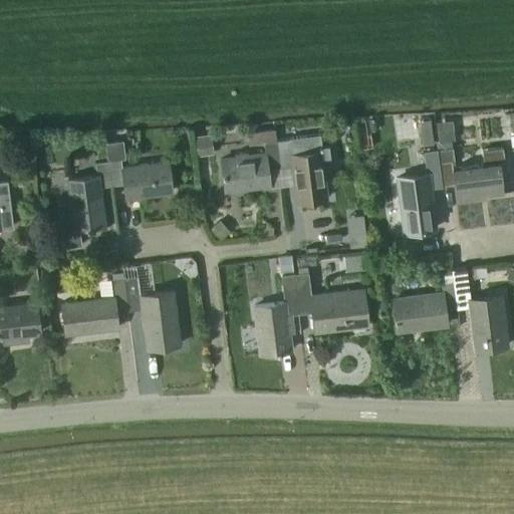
[(453,126),(437,129),(439,141),(455,139),(453,126)]
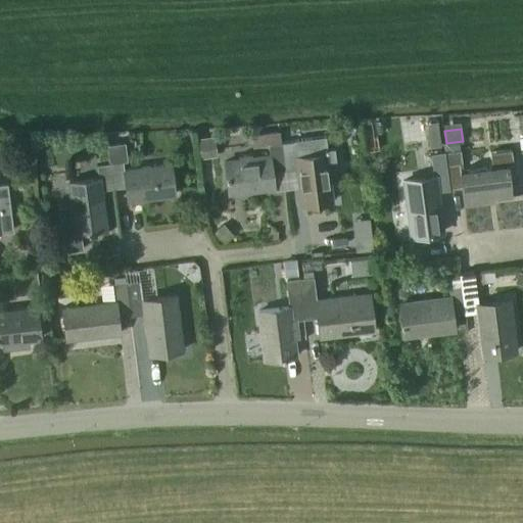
[(269,155),(224,161),(228,194),(274,188),(274,190),(286,189),(284,171),(281,142),(281,143),(280,132),(251,135),(252,147),(269,145),(270,155),(269,155)]
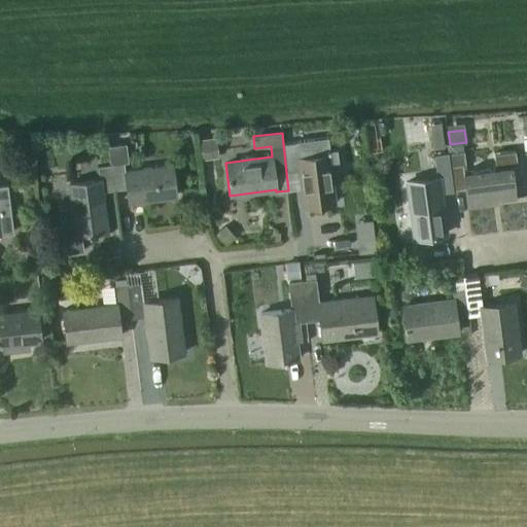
[(218,157),(216,137),(200,139),(202,160),(218,157)]
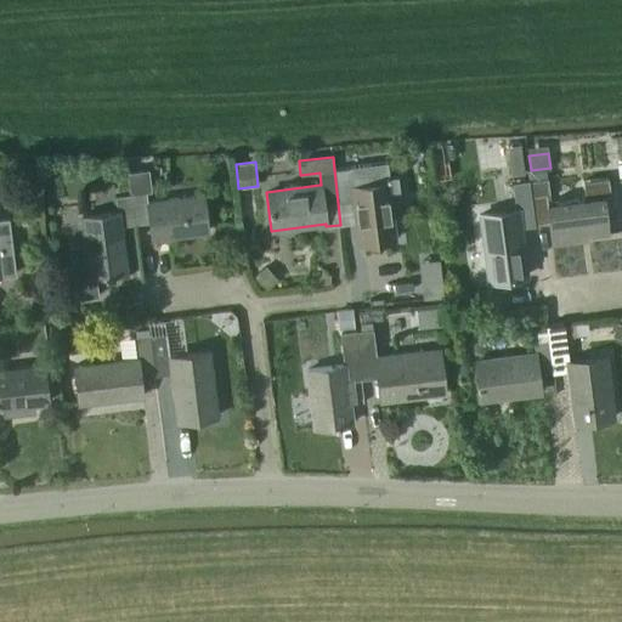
[(349,168),(334,169),(338,203),(352,202),(355,224),(357,244),(396,239),(390,197),(400,194),(397,176),(389,177),(386,162),(349,167),(349,168)]
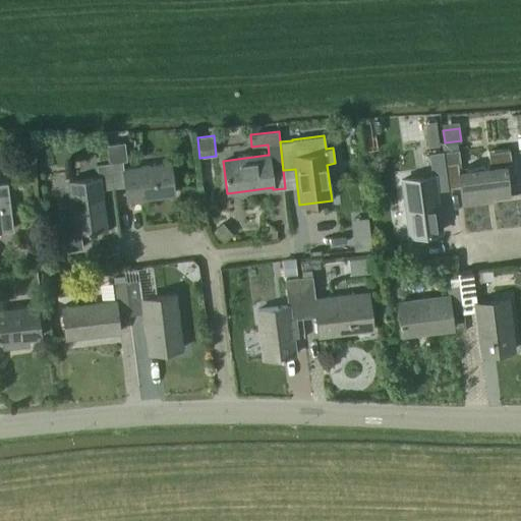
[(124,141),(107,143),(109,162),(122,161),(126,160),(124,141)]
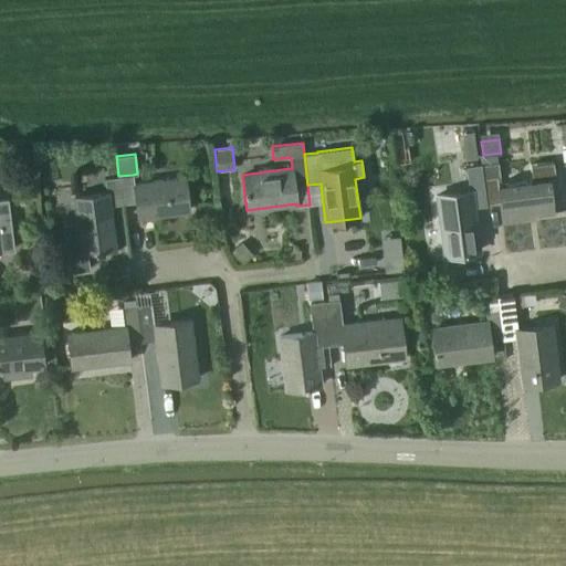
[(530,165),(532,180),(501,185),(498,161),(481,164),(486,205),(500,203),(502,219),(553,212),(548,179),(555,179),(554,161),(530,165)]
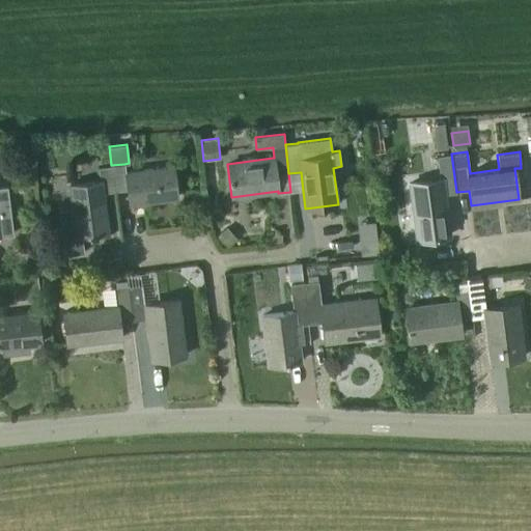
[(449,235),(444,194),(456,192),(451,154),(437,156),(440,179),(411,184),(418,240),(449,235)]
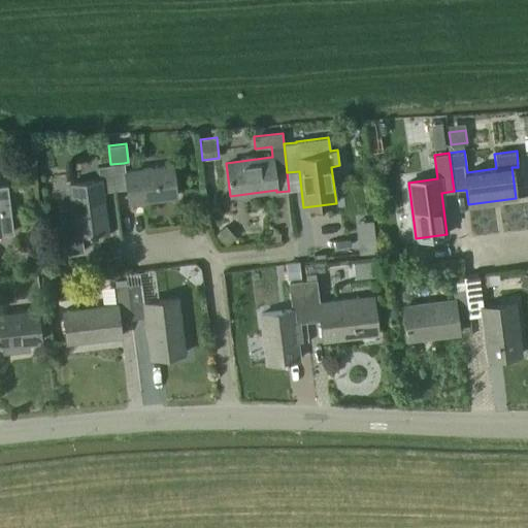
[(124,163),(110,164),(114,191),(127,189),(128,203),(176,197),(172,165),(126,171),(124,163)]
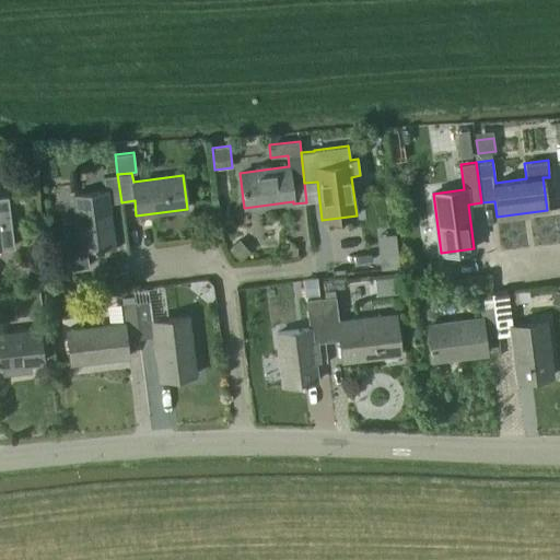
[(77,218),(61,220),(68,269),(89,266),(86,248),(114,244),(108,203),(121,202),(117,174),(103,176),(105,190),(73,195),(77,218)]
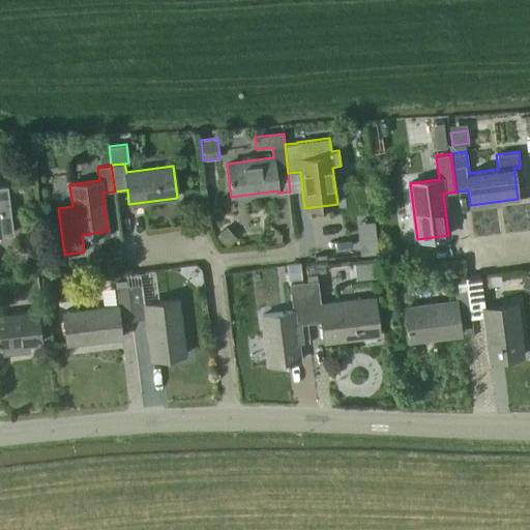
[(0,235),(2,235),(11,234),(5,187),(0,187),(0,235)]
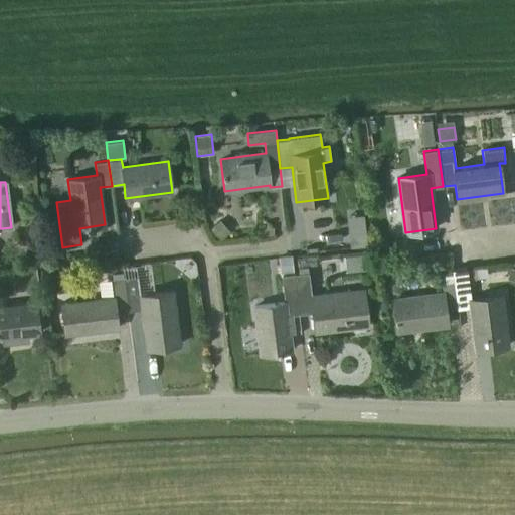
[(219,220),(211,229),(221,239),(229,230),(219,220)]
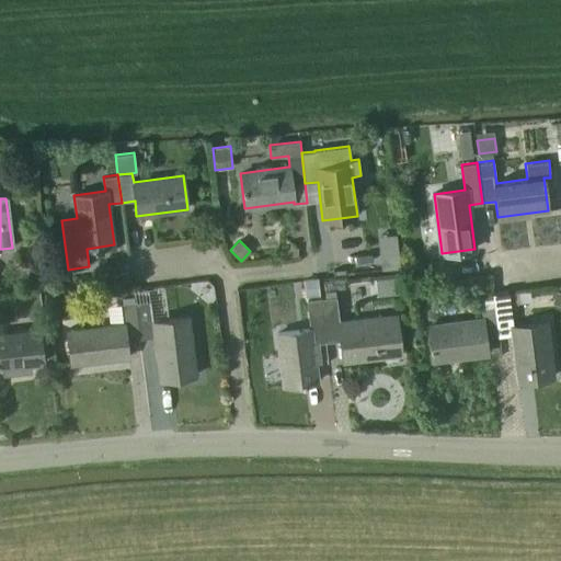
[(346,251),(348,270),(374,267),(371,249),(346,251)]
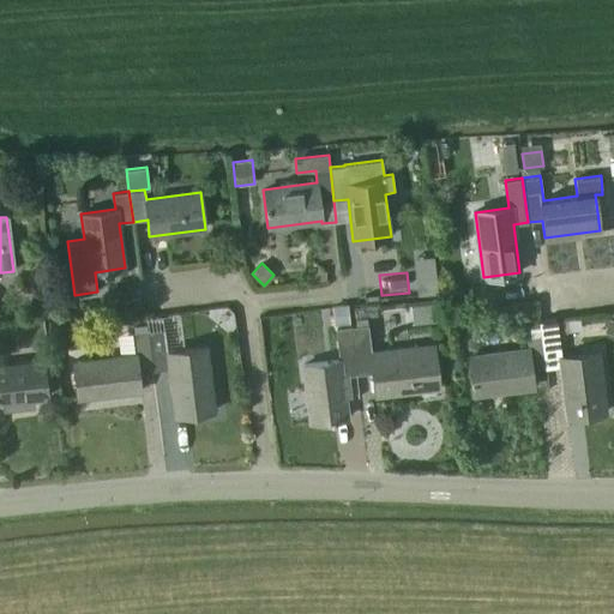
[(438,293),(437,280),(417,282),(419,294),(438,293)]
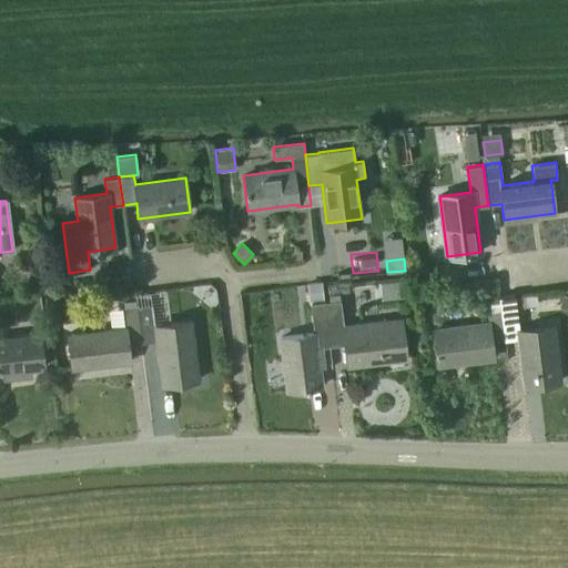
[(321,282),(306,283),(308,302),(323,301),(321,282)]
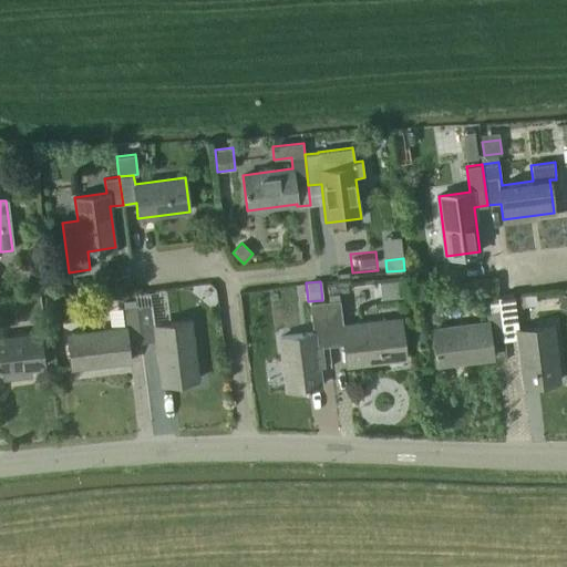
[(500,297),(504,340),(517,339),(523,385),(558,381),(552,326),(517,330),(513,295),(500,297)]
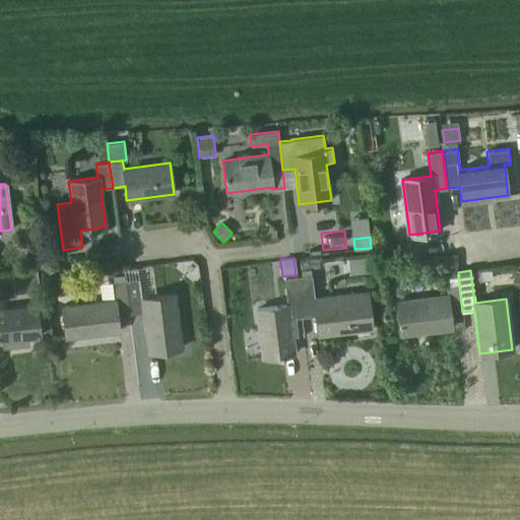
[(450,314),(462,312),(458,272),(456,272),(458,284),(445,286),(446,295),(396,301),(401,335),(452,329),(450,314)]
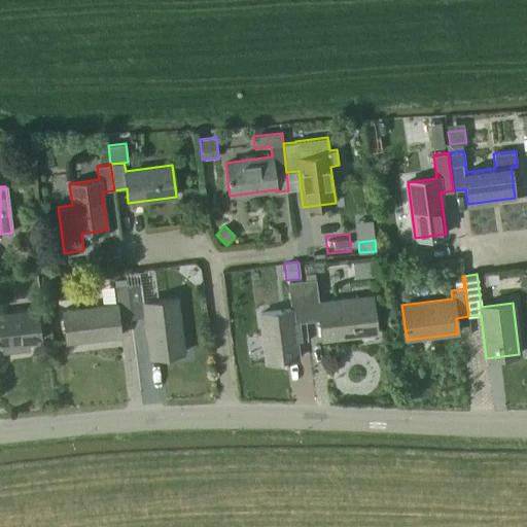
[(371,295),(318,303),(315,278),(302,280),(306,321),(320,320),(322,340),(376,334),(371,295)]
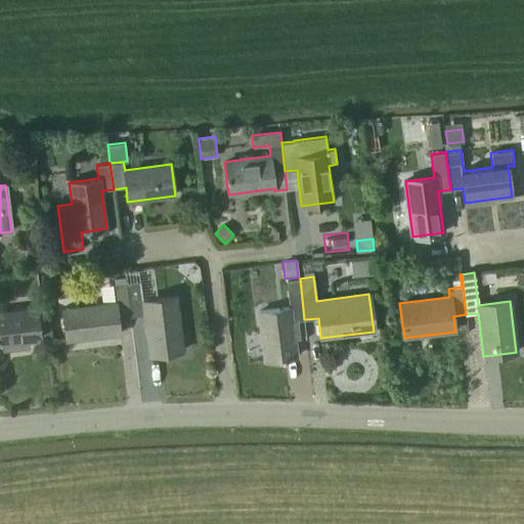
[(295,357),(291,321),(304,319),(300,278),(286,279),(289,308),(259,312),(265,360),(295,357)]
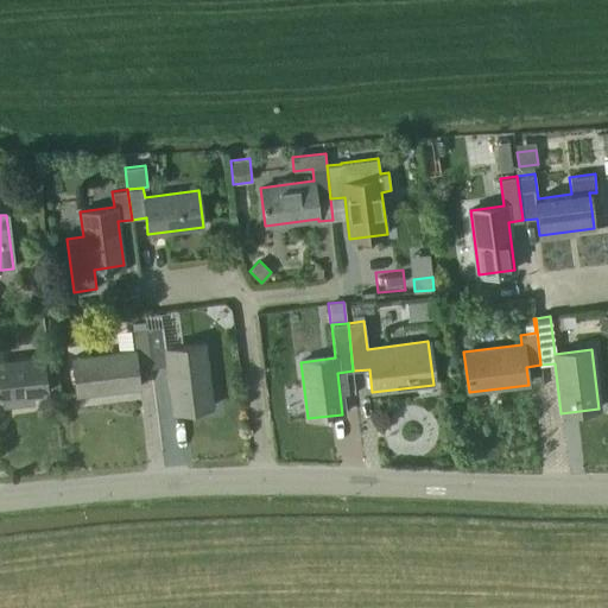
[(204,343),(166,348),(163,325),(147,328),(151,368),(166,366),(172,412),(213,407),(204,343)]
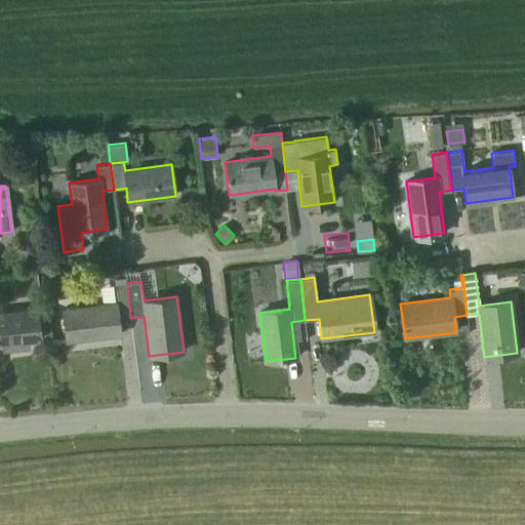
[(120,335),(118,319),(130,318),(127,283),(112,285),(115,303),(62,309),(66,341),(120,335)]
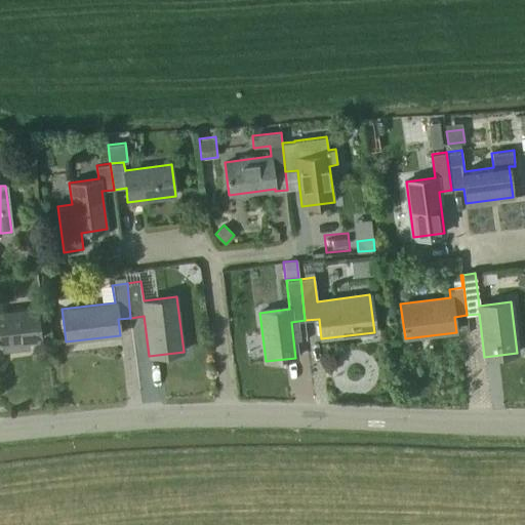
[(58,286),(50,287),(51,296),(59,295),(58,286)]
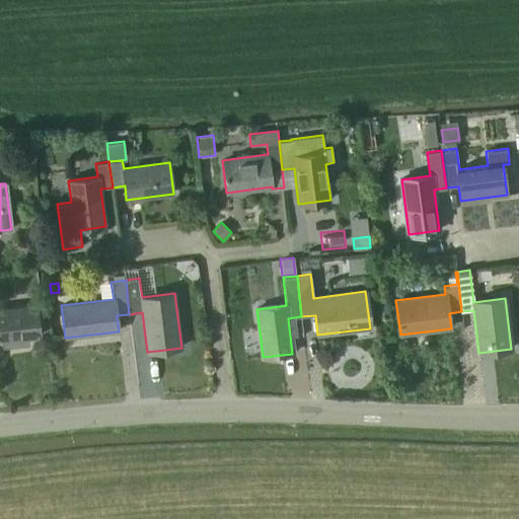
[(27,345),(27,338),(40,336),(35,305),(0,308),(0,340),(11,339),(11,346),(27,345)]
